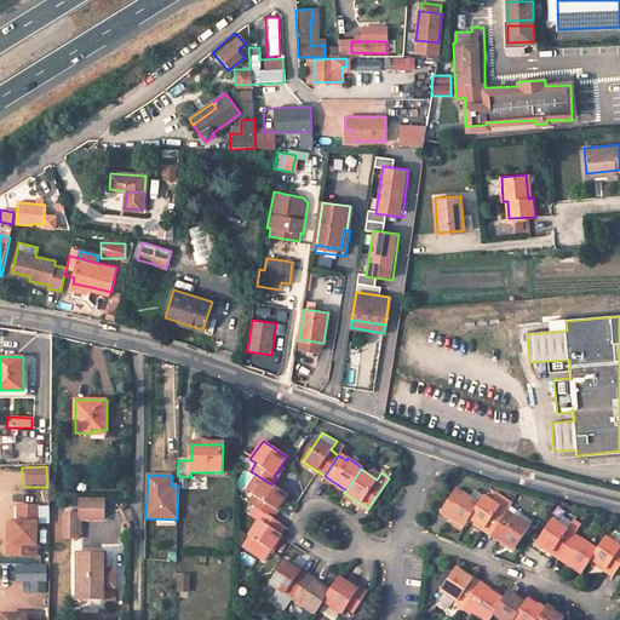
[(265,481),(254,497),(258,498),(253,505),(254,506),(273,518),(287,495),(271,484),(265,481)]
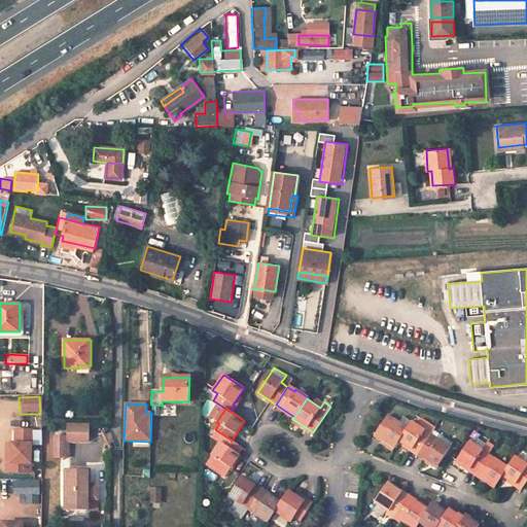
[(398,423),(393,420),(391,422),(385,418),(373,434),(394,448),(397,442),(407,429),(398,423)]
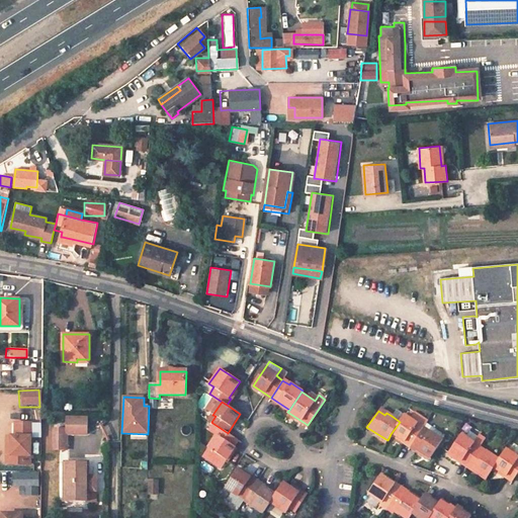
[(392,416),(400,422),(404,416),(396,411),(392,416)]
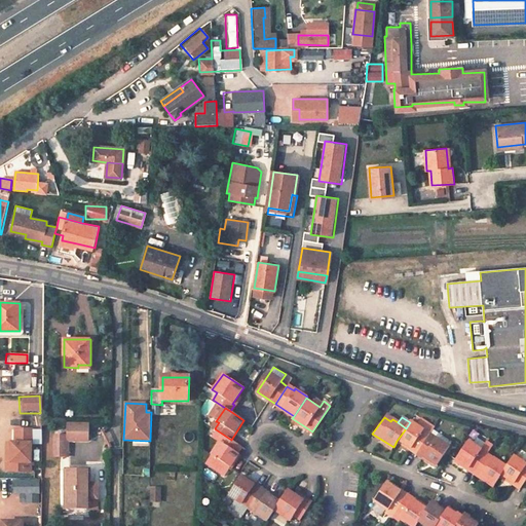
[(416,425),(422,429),(427,421),(421,418),(416,425)]
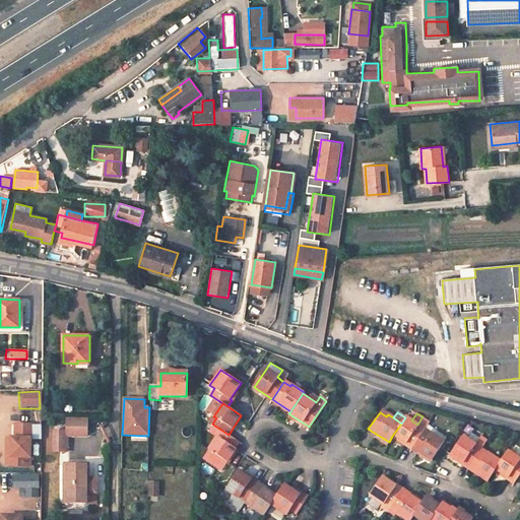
[(392,436),(411,448),(423,431),(427,426),(430,421),(423,416),(417,425),(411,420),(405,416),(405,417),(401,424),(392,436)]
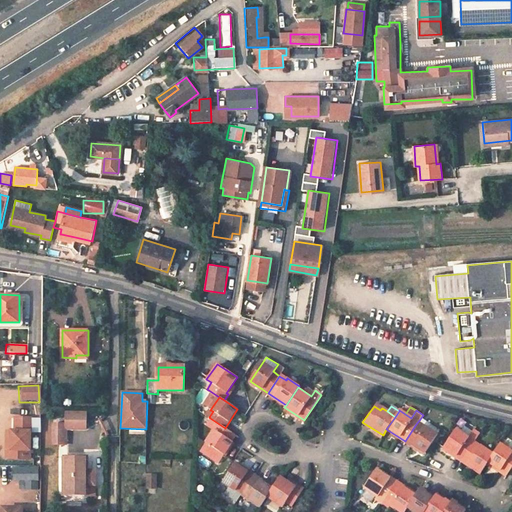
[(86,427),(86,412),(66,412),(66,426),(86,427)]
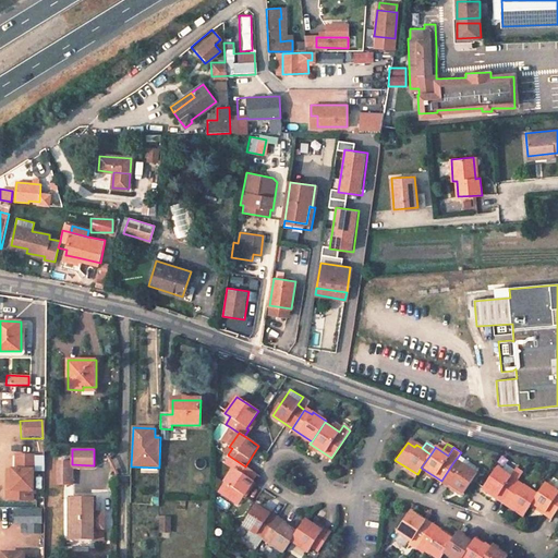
[(34,471),(34,456),(16,456),(15,470),(12,470),(12,489),(7,489),(7,498),(33,499),(33,493),(36,493),(36,489),(33,489),(33,471),(34,471)]
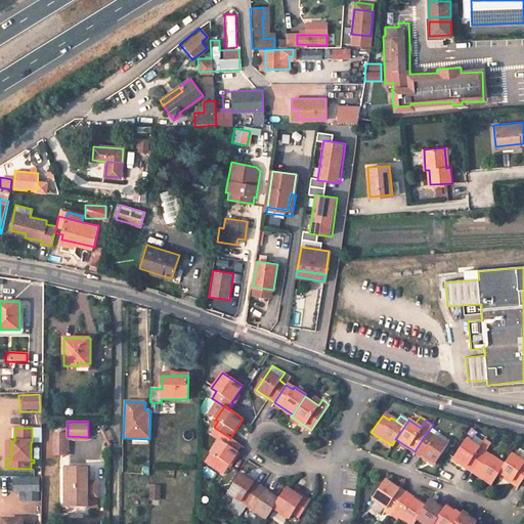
[(230,466),(238,452),(236,451),(242,445),(230,438),(215,428),(211,435),(218,440),(210,451),(211,452),(215,455),(210,464),(223,473),(228,465),(230,466)]
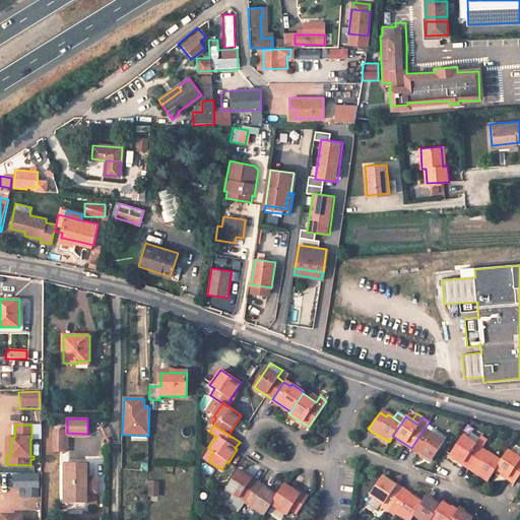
[(446,438),(427,426),(423,431),(429,435),(430,433),(444,442),(446,438)]
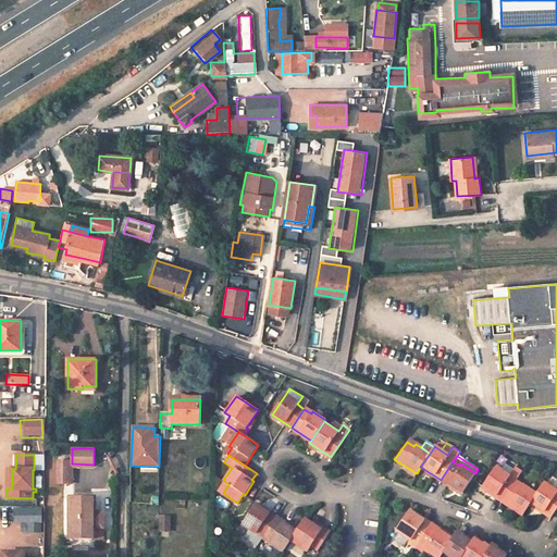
[(69,482),(69,460),(58,460),(58,482),(69,482)]
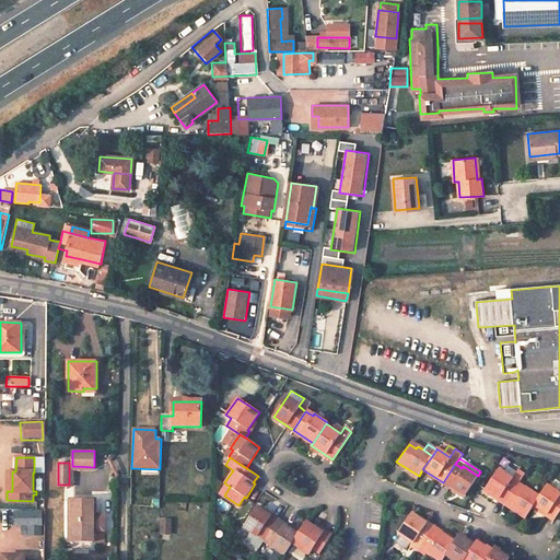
[(443,482),(464,497),(478,476),(463,466),(462,468),(455,464),(443,482)]
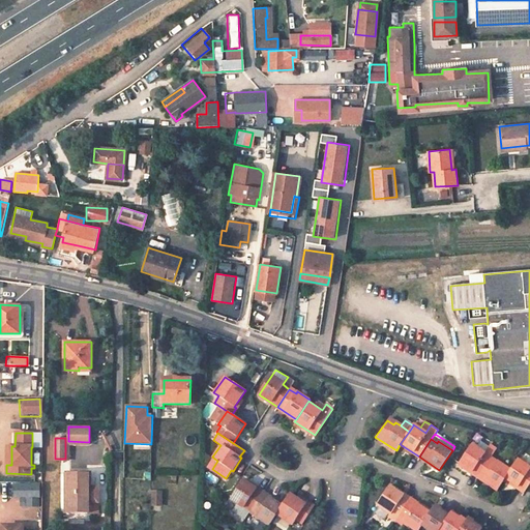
[(490,458),(483,454),(484,452),(472,443),(459,464),(477,476),(490,458)]
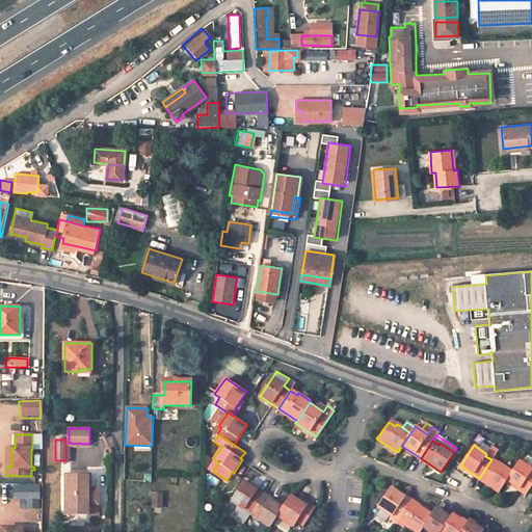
[(213,471),(218,462),(214,459),(208,468),(213,471)]
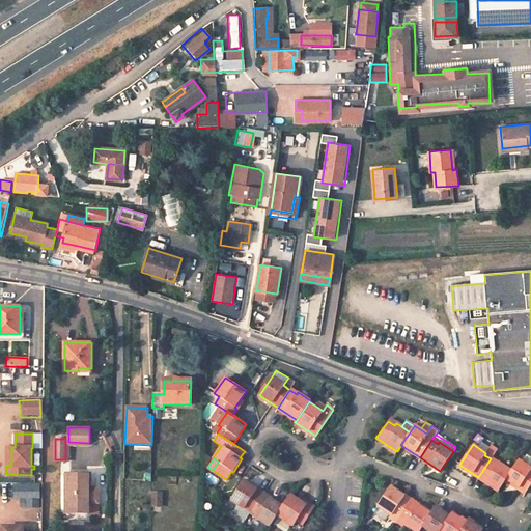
[(511,470),(498,460),(496,463),(491,458),(478,477),(497,491),(504,480),(511,470)]
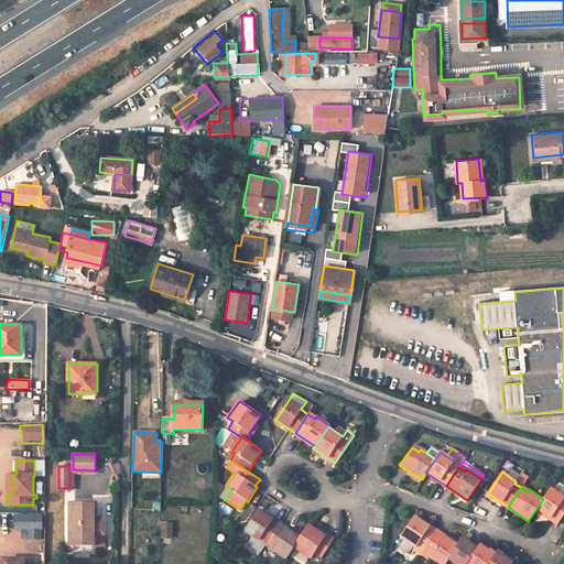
[(563,512),(563,501),(563,498),(550,489),(543,499),(535,510),(556,524),(562,516),(563,512)]
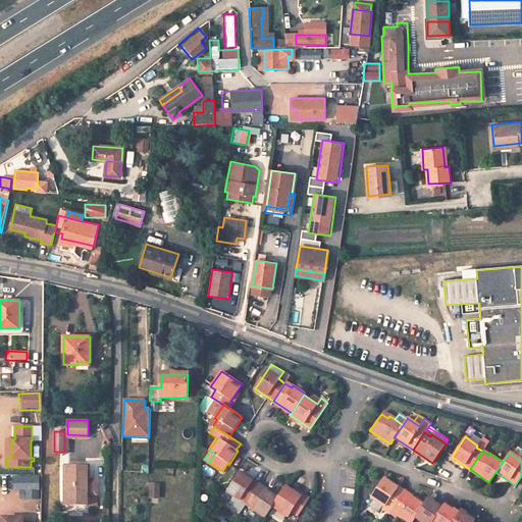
[(97,504),(97,492),(88,491),(88,478),(88,466),(68,465),(67,503),(97,504)]
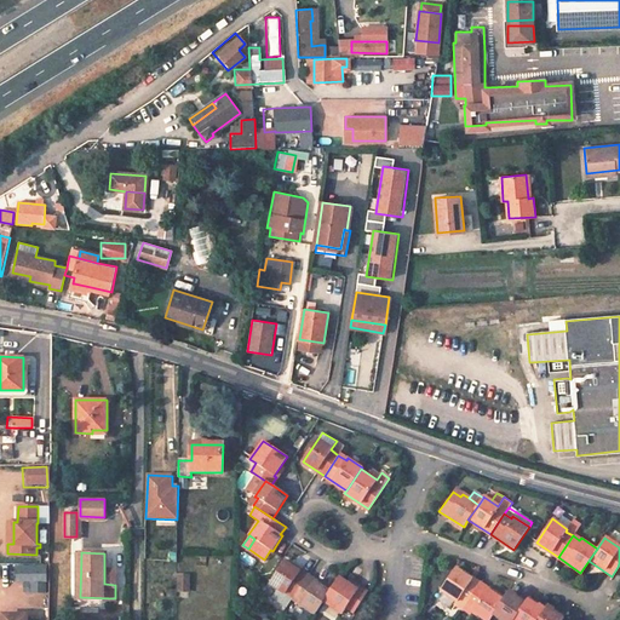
[(308,574),(286,560),(270,584),(286,595),(287,592),(293,596),(308,574)]
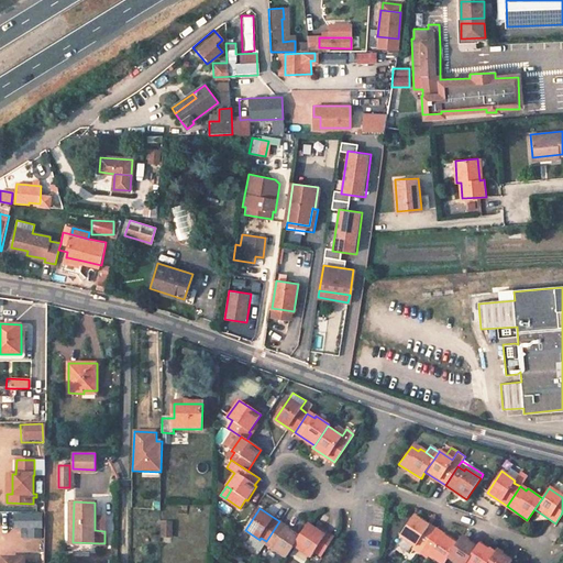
[(10,514),(10,530),(19,530),(19,539),(40,539),(40,514),(10,514)]
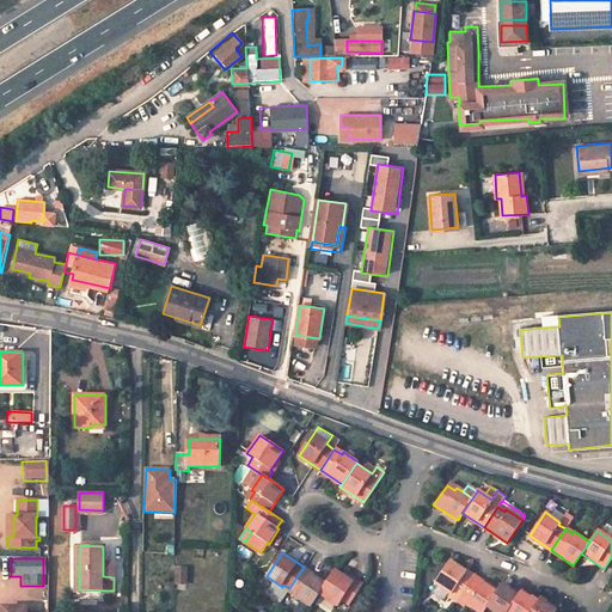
[(473,575),(450,560),(435,582),(451,593),(453,591),(459,595),(473,575)]
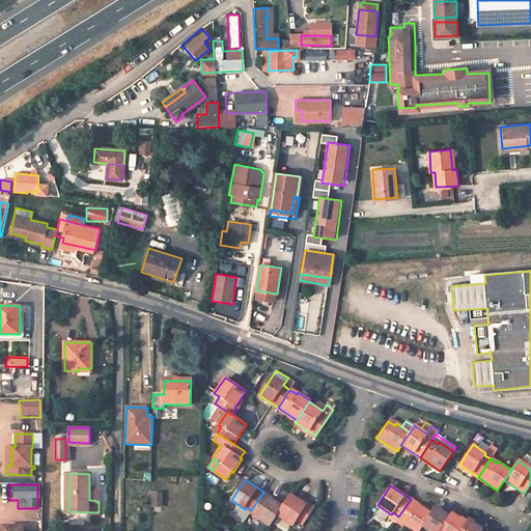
[(99,501),(99,486),(89,486),(89,500),(99,501)]
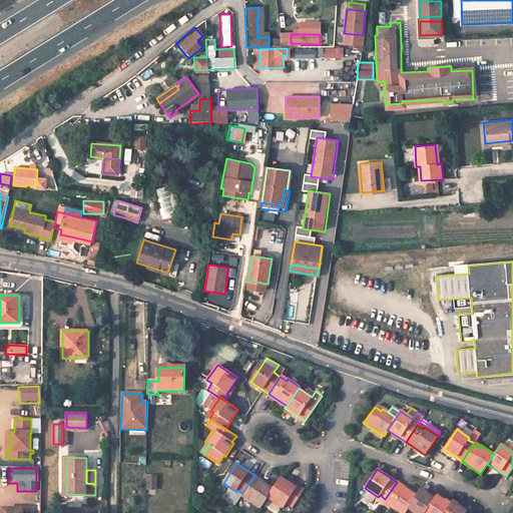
[(242,493),(250,498),(248,500),(261,508),(268,497),(274,488),(254,475),(242,493)]
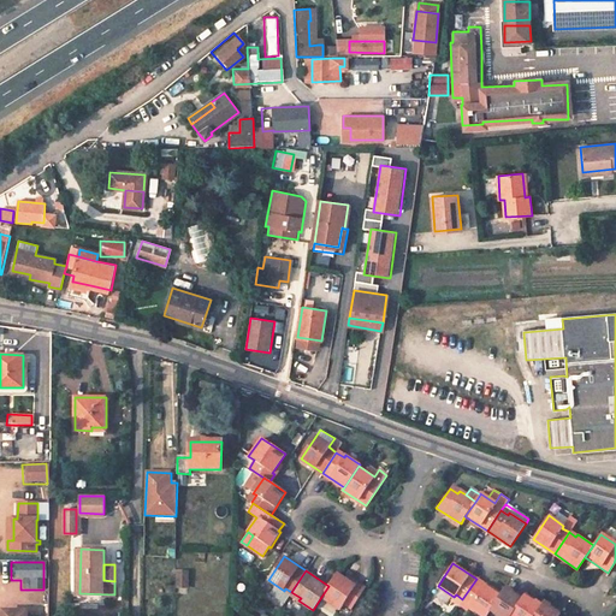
[(321,597),(339,610),(344,604),(350,609),(361,594),(354,590),(355,586),(337,574),(329,586),(321,597)]
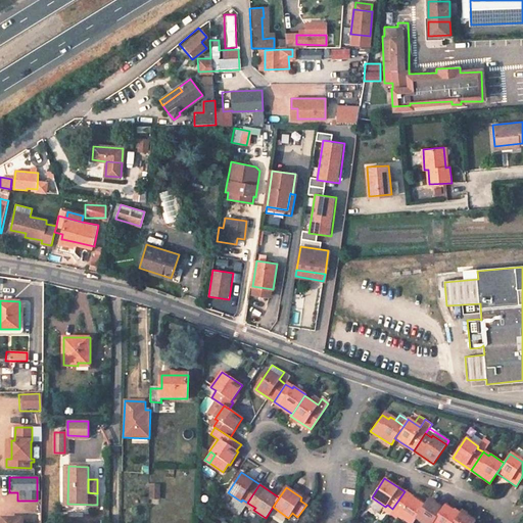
[(392,509),(399,513),(398,515),(411,522),(412,522),(416,518),(424,505),(405,491),(392,509)]
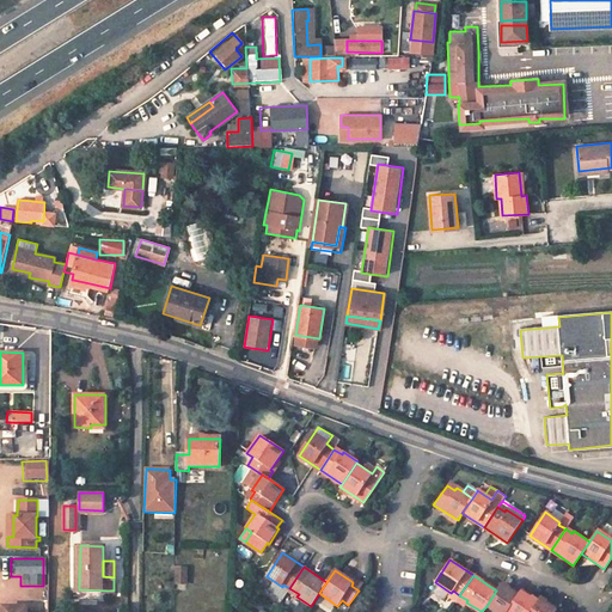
[(506,611),(518,594),(501,583),(496,591),(487,606),(494,611),(506,611)]
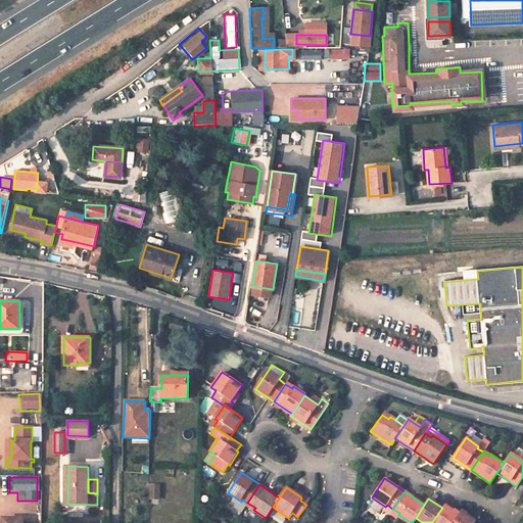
[(453,522),(459,514),(444,505),(442,508),(432,522),(453,522)]
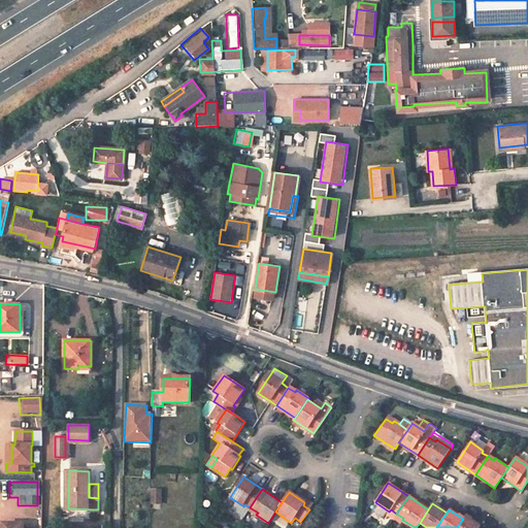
[(457,527),(476,527),(479,525),(465,517),(463,519),(457,527)]
